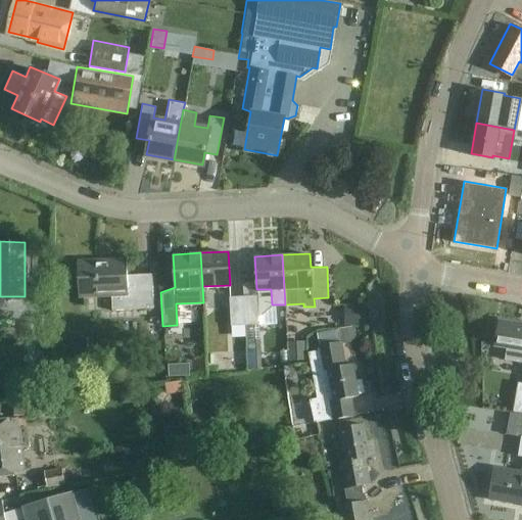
[(110,295),(111,309),(152,308),(151,272),(126,273),(126,256),(77,258),(79,296),(110,295)]
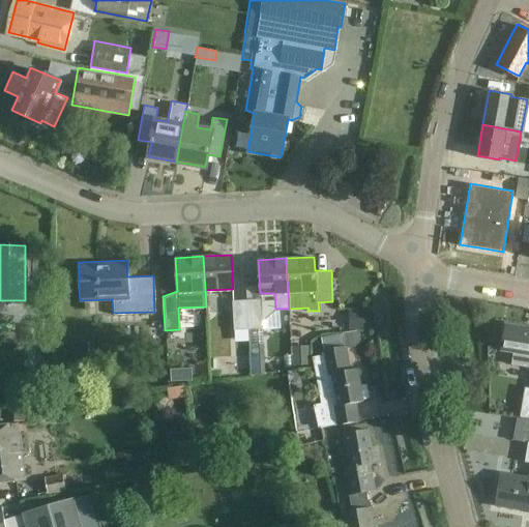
[(234,329),(248,328),(247,299),(233,300),(234,329)]
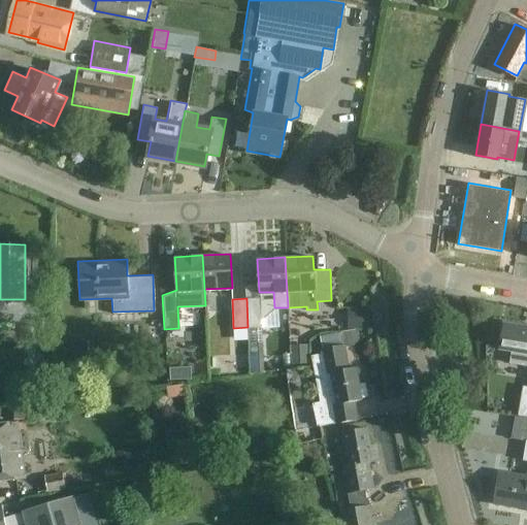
[(246,298),(248,327),(262,327),(261,298),(246,298)]
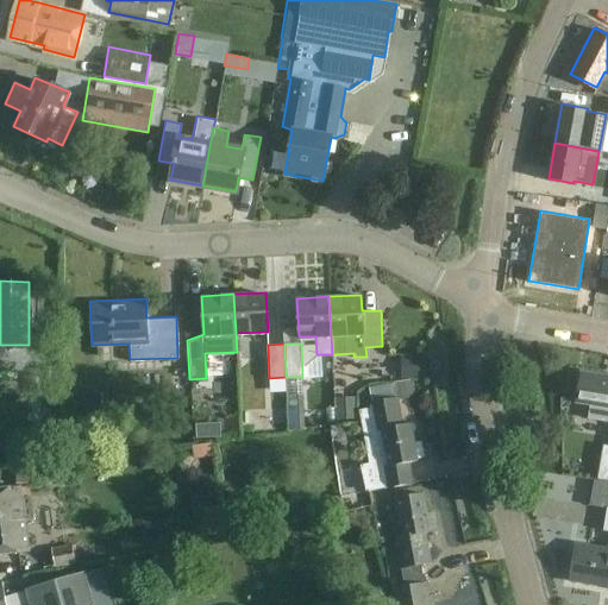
[(607,375),(580,371),(575,402),(589,404),(587,417),(607,420),(607,375)]
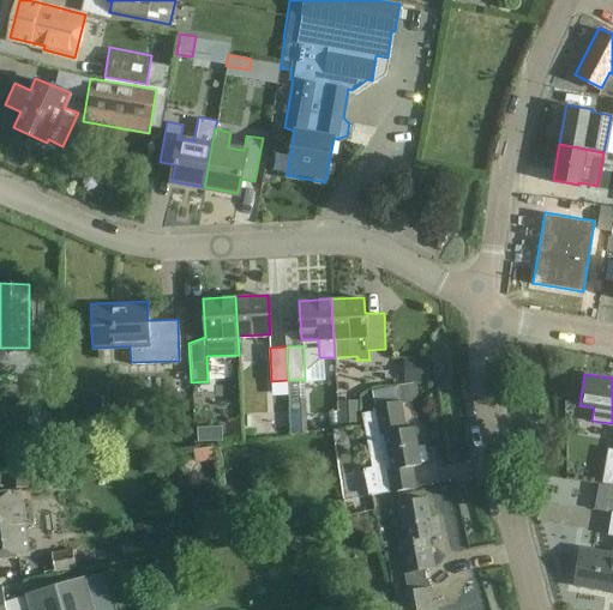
[(40,387),(40,375),(28,375),(28,387),(40,387)]
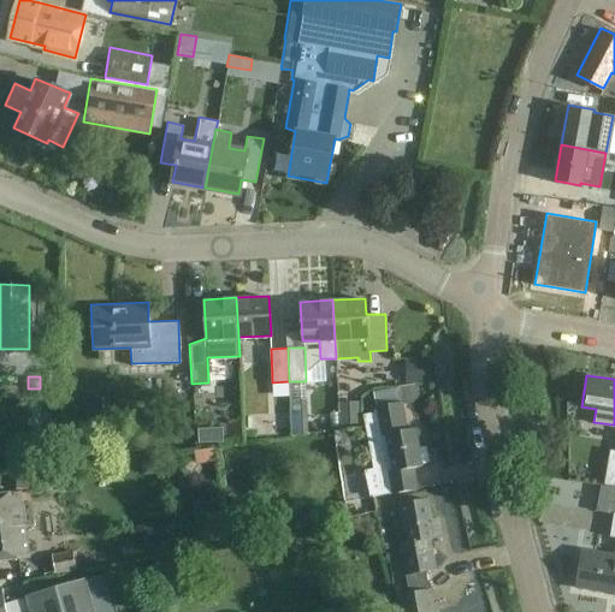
[(376,411),(362,414),(372,467),(364,468),(368,495),(417,488),(413,465),(421,464),(421,462),(425,461),(423,446),(418,447),(414,428),(407,429),(401,400),(398,385),(372,390),(374,405),(376,411)]
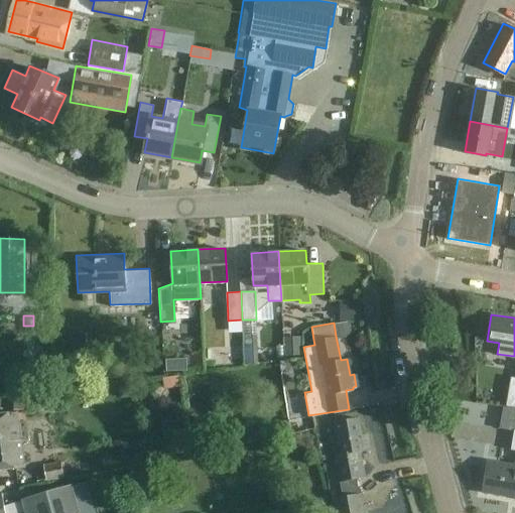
[(257,362),(256,334),(242,334),(243,363),(257,362)]
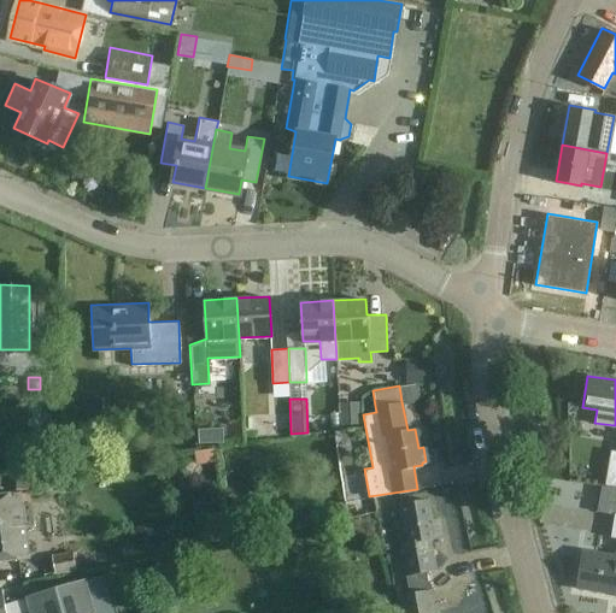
[(339,401),(340,423),(361,422),(359,400),(339,401)]
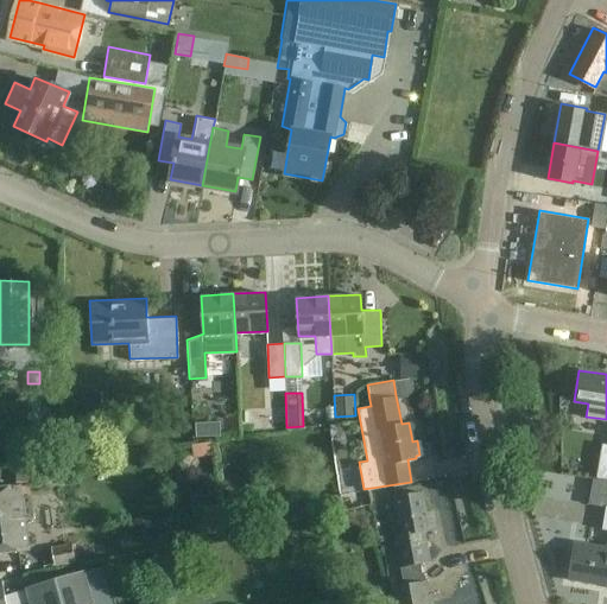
[(213,470),(227,469),(226,458),(212,459),(213,470)]
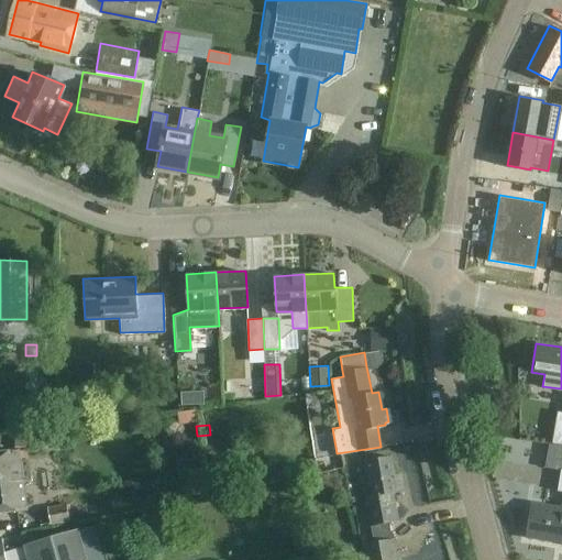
[(13,446),(51,445),(50,428),(13,430),(13,446)]
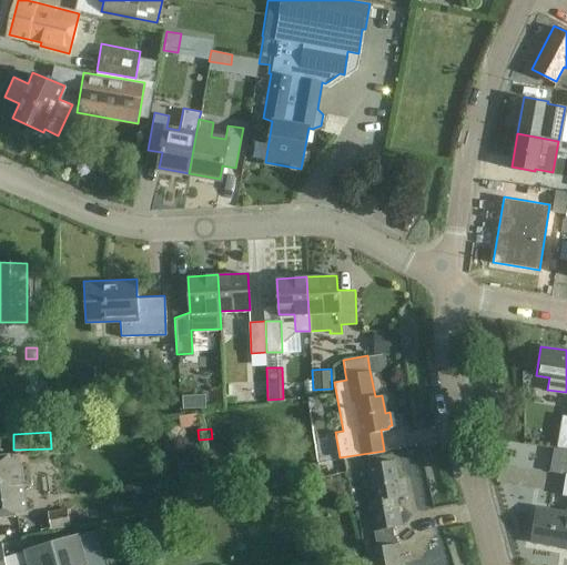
[(520,462),(548,468),(554,446),(513,436),(505,468),(518,472),(520,462)]
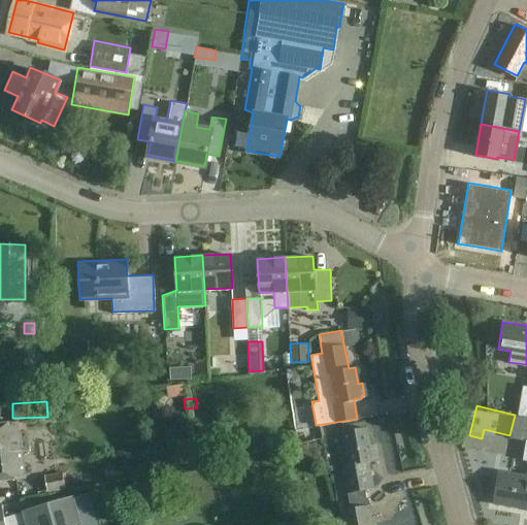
[(0,480),(25,477),(21,451),(29,450),(26,429),(19,430),(17,422),(0,423),(0,480)]
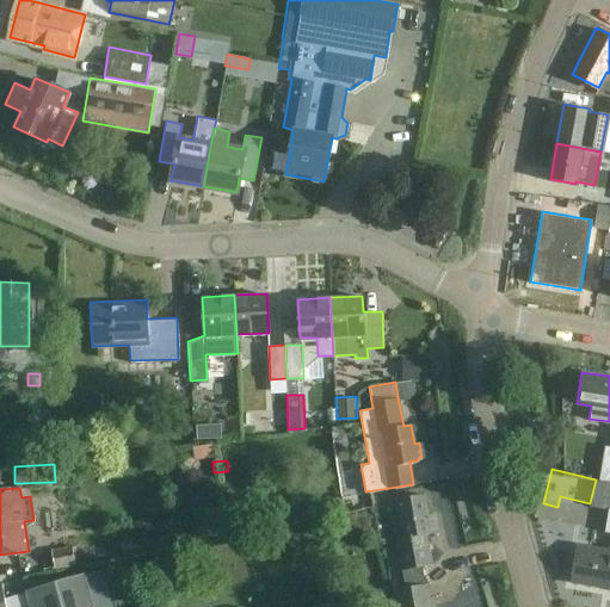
[(396,499),(388,501),(392,520),(396,545),(395,546),(400,570),(401,570),(405,587),(425,583),(421,565),(433,563),(427,539),(418,542),(417,536),(431,532),(438,531),(435,513),(427,514),(424,494),(396,499)]
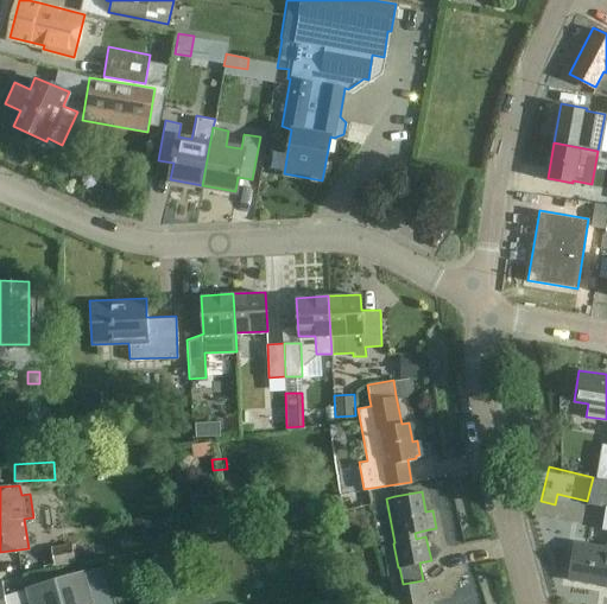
[(221,503),(194,506),(196,531),(223,528),(221,503)]
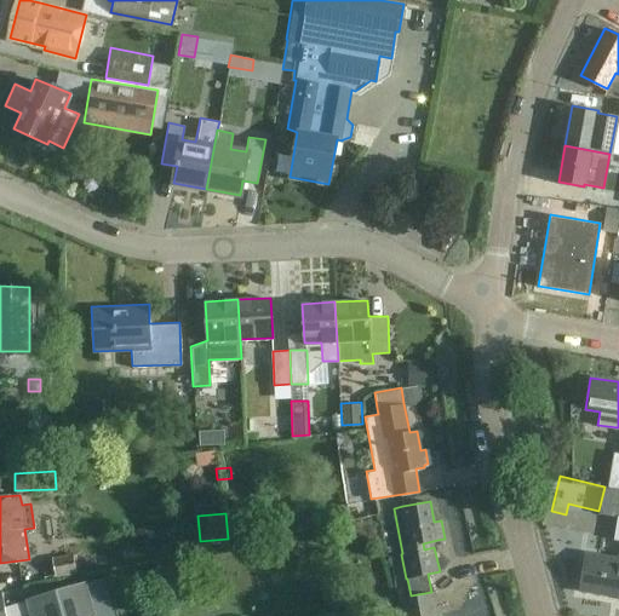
[(615,597),(618,597),(618,551),(617,558),(585,553),(579,589),(615,596),(615,597)]
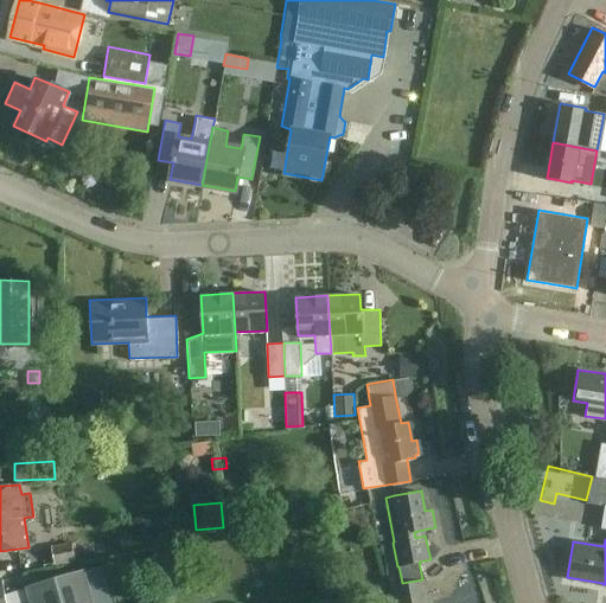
[(50,544),(53,564),(76,560),(74,540),(50,544)]
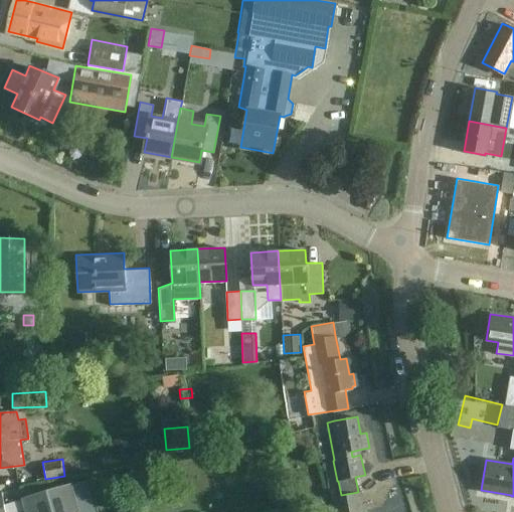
[(96,511),(86,478),(21,498),(2,504),(0,491),(0,511),(96,511)]
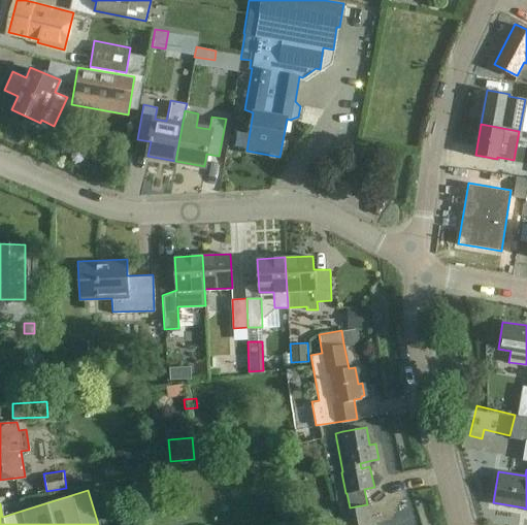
[(350,507),(339,509),(341,524),(368,524),(372,524),(369,503),(367,504),(350,507)]
